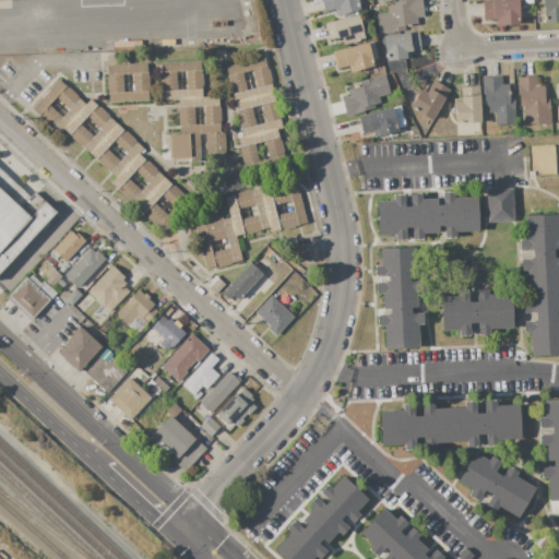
[(321,0),(357,0),(358,2),(357,2),(359,10),(339,15),(337,9),(324,12),(321,0)]
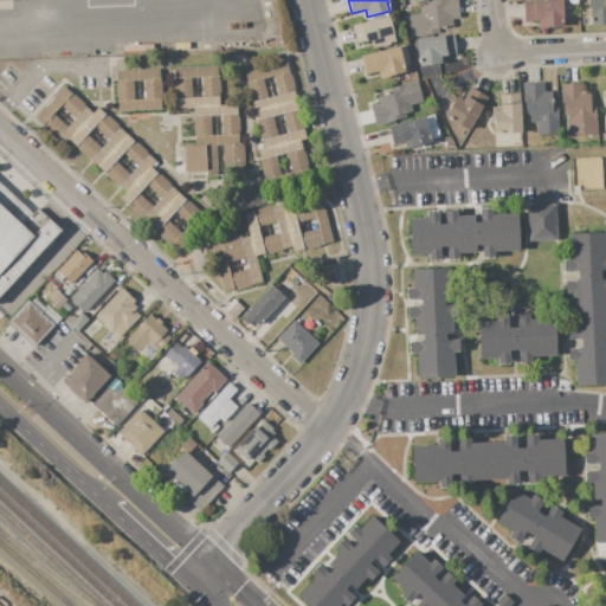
[(457,0),(459,19),(452,19),(452,27),(439,28),(439,33),(421,36),(421,37),(411,37),(408,14),(420,14),(420,7),(425,6),(425,2),(438,1),(438,0),(457,0)]
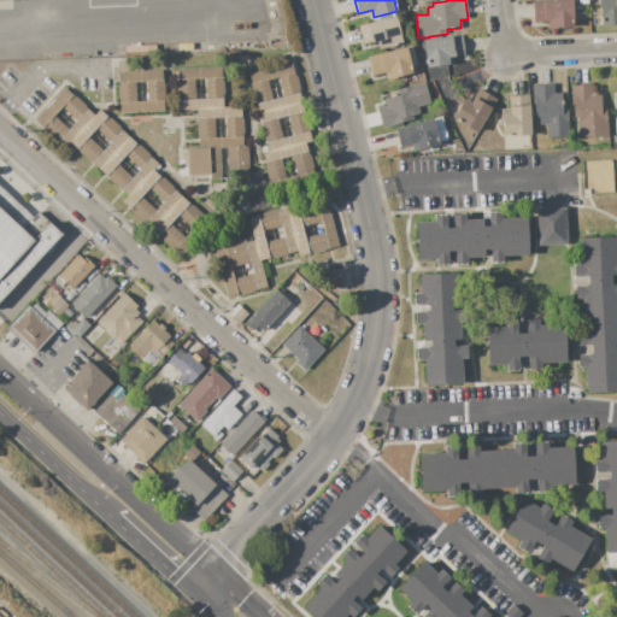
[(533,1),(571,0),(571,19),(589,19),(589,29),(546,30),(546,22),(534,22),(533,1)]
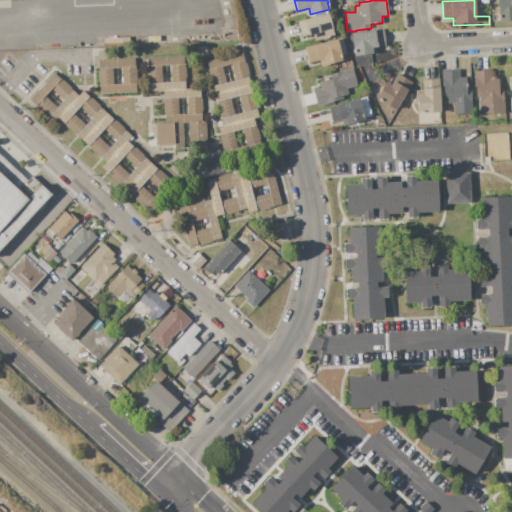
[(497,0),(511,0),(511,20),(498,21),(497,0)]
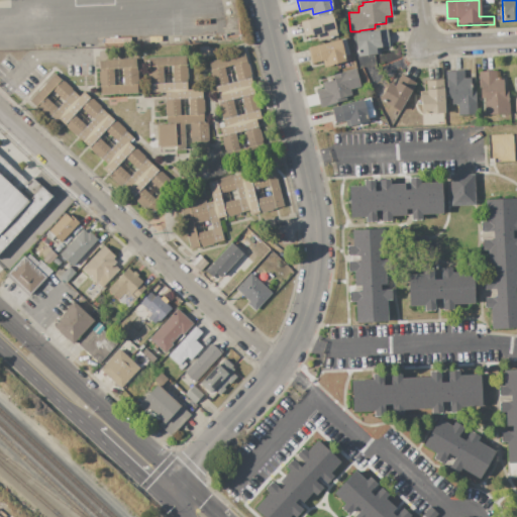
[(301,22),(332,14),(337,35),(318,40),(316,34),(305,37),(301,22)]
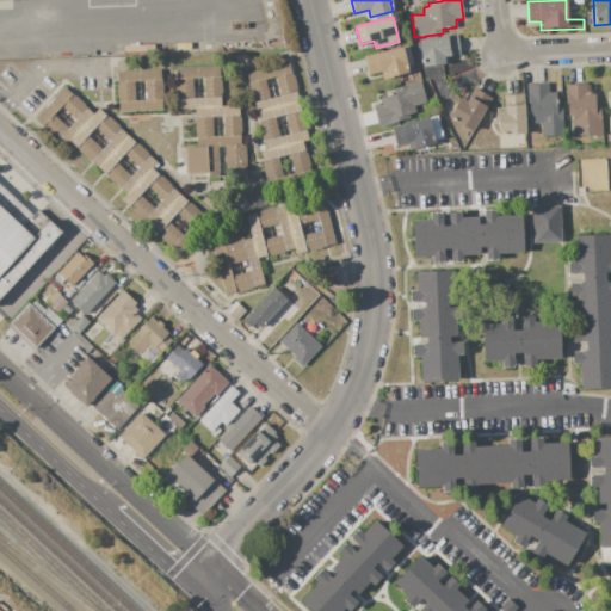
[(419,39),(458,35),(461,55),(448,56),(449,65),(420,67),(418,47),(420,45),(419,39)]
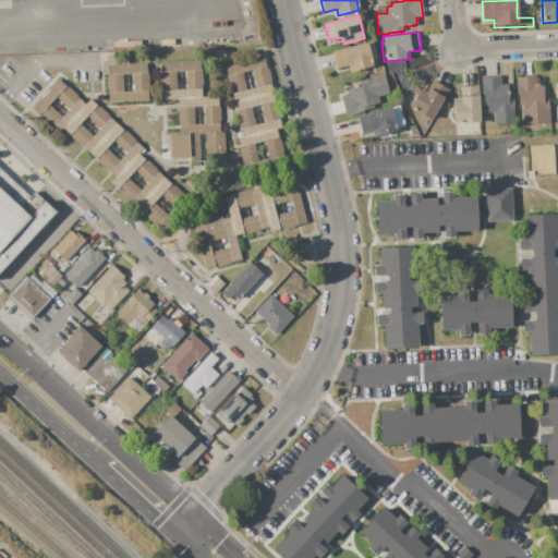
[(367,43),(373,41),(377,59),(372,60),(372,58),(367,43)]
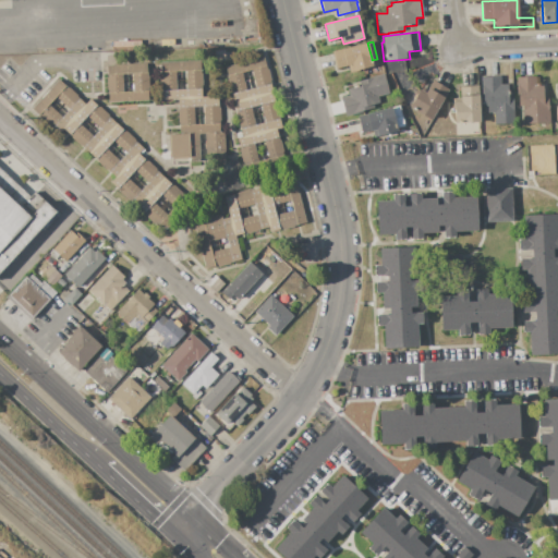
[(332,51),(367,43),(372,58),(370,58),(372,67),(350,73),(348,65),(337,68),(332,51)]
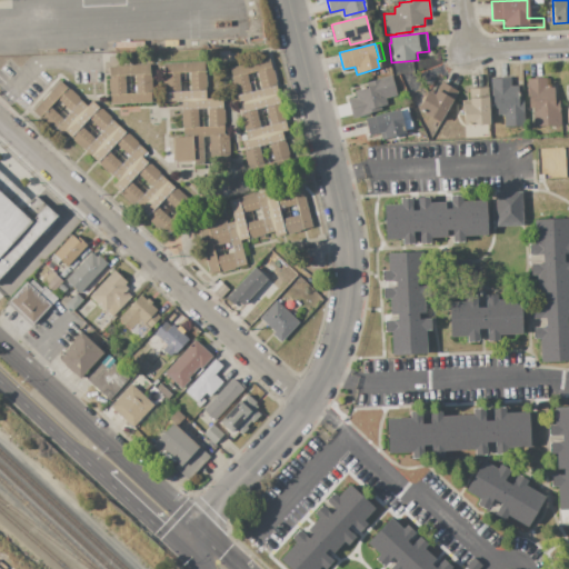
[(269,58),(271,68),(257,71),(246,73),(232,77),(230,67),(269,58)]
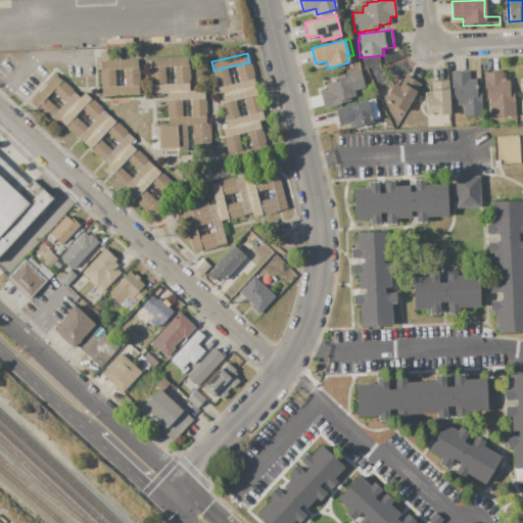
[(187,57),(188,66),(175,66),(163,67),(151,67),(150,58),(187,57)]
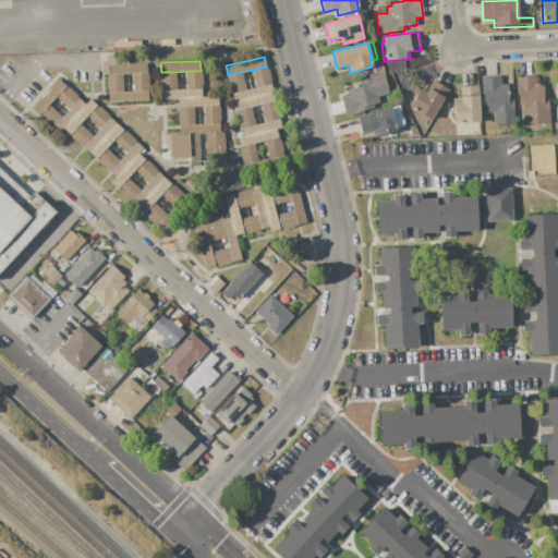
[(146,63),(147,73),(133,73),(121,74),(108,74),(107,64),(146,63)]
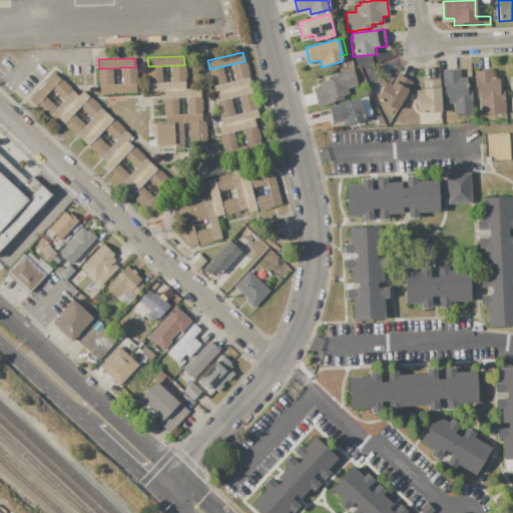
[(231,64),(235,80),(248,77),(248,75),(249,74),(246,63),(245,64),(244,61),(231,64)]
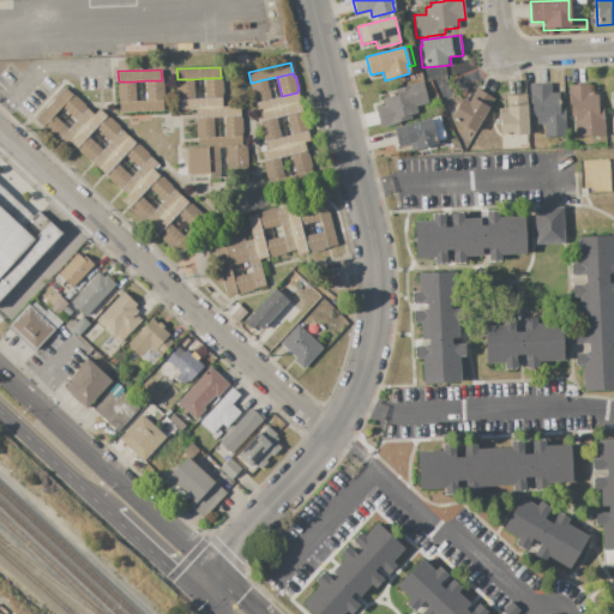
[(205,78),(206,98),(222,98),(222,95),(223,95),(222,82),(221,82),(221,78),(205,78)]
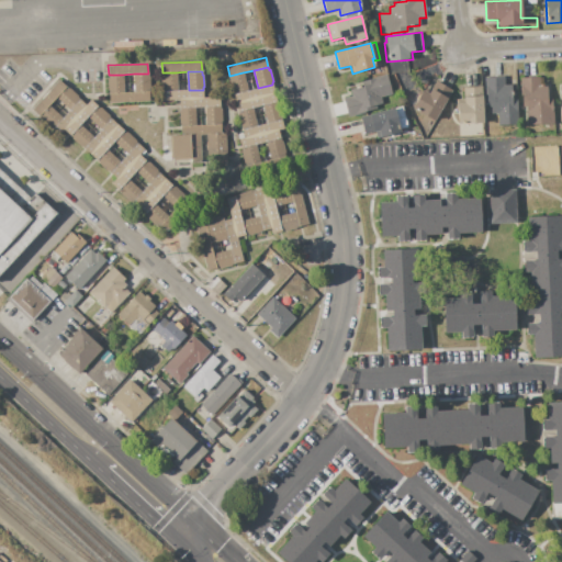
[(176,72),(163,72),(161,76),(160,82),(161,88),(164,91),(177,91),(176,72)]
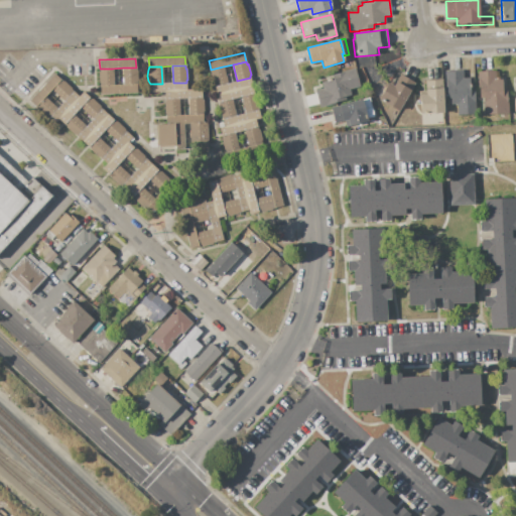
[(223,67),(211,70),(211,73),(211,80),(213,84),(215,87),(227,84),(223,67)]
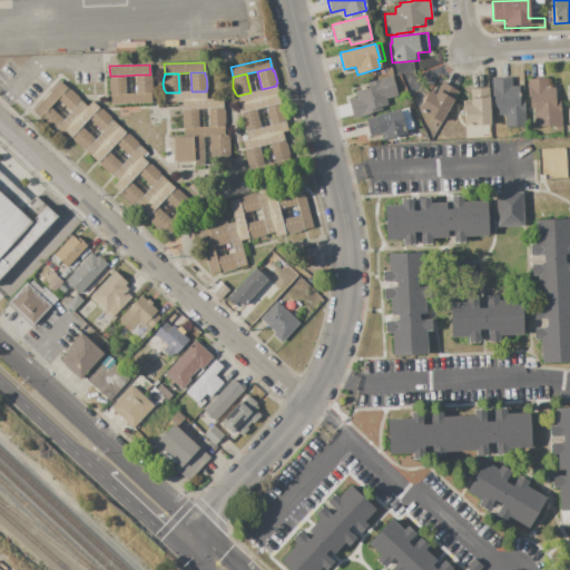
[(136,75),(137,94),(151,94),(151,90),(153,90),(151,78),(150,78),(150,75),(136,75)]
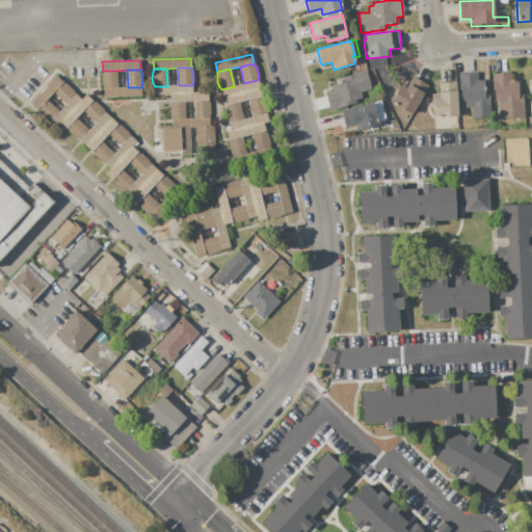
[(115,71),(103,71),(102,74),(101,80),(102,85),(104,88),(116,88),(115,71)]
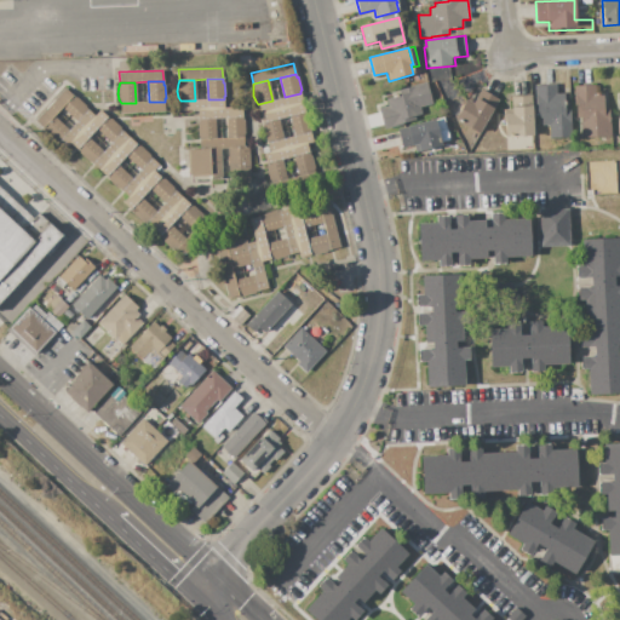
[(384,130),(379,108),(388,105),(386,98),(402,95),(401,89),(414,86),(413,85),(428,82),(432,104),(420,108),(422,114),(414,116),(415,120),(403,124),(403,125),(384,130)]
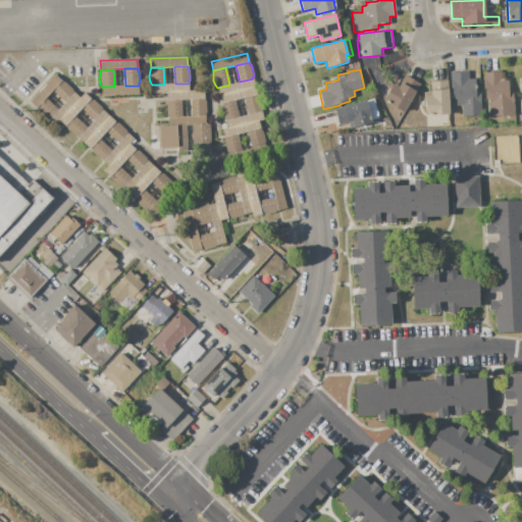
[(483,72),(501,70),(502,79),(508,79),(508,91),(513,90),(515,115),(489,116),(488,100),(485,100),(483,72)]
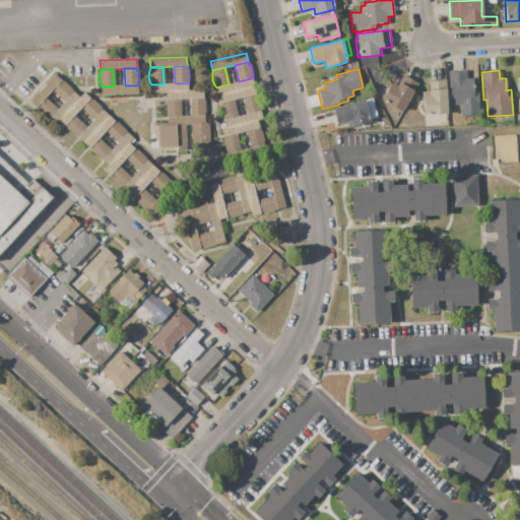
[(448,72),(466,71),(467,78),(473,78),(473,90),(478,89),(479,116),(461,117),(460,105),(454,106),(454,100),(451,100),(450,81),(448,81),(448,72)]
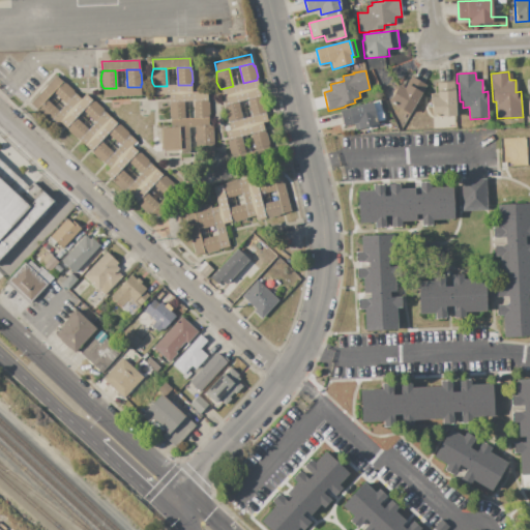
[(56,76),(62,82),(54,92),(46,99),(37,109),(30,102),(56,76)]
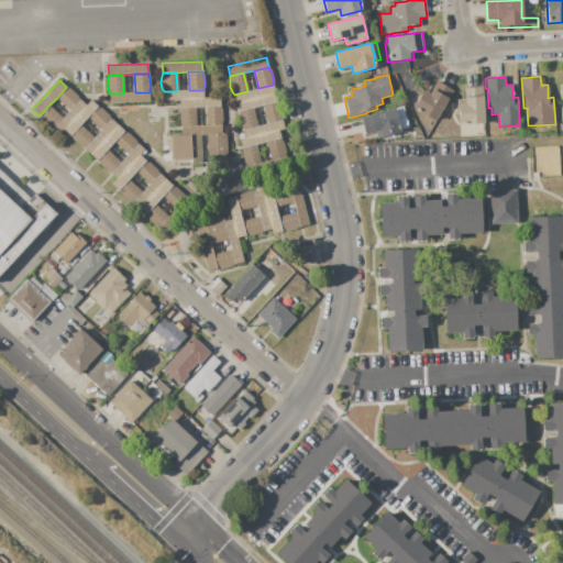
[(434,122),(412,109),(423,89),(429,92),(437,81),(453,90),(434,122)]
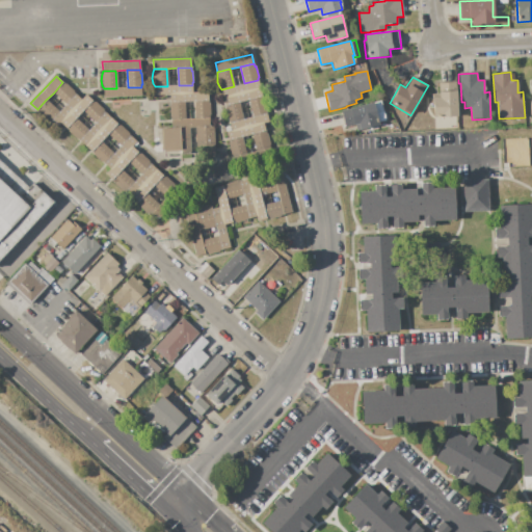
[(244,83),(258,80),(260,89),(222,98),(220,89),(221,89),(234,86),(244,83)]
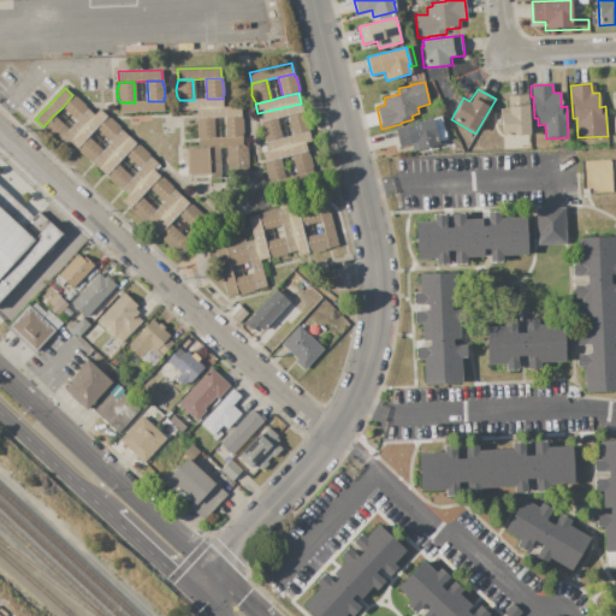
[(527,94),(531,148),(503,150),(502,120),(501,120),(499,108),(509,108),(508,96),(527,94)]
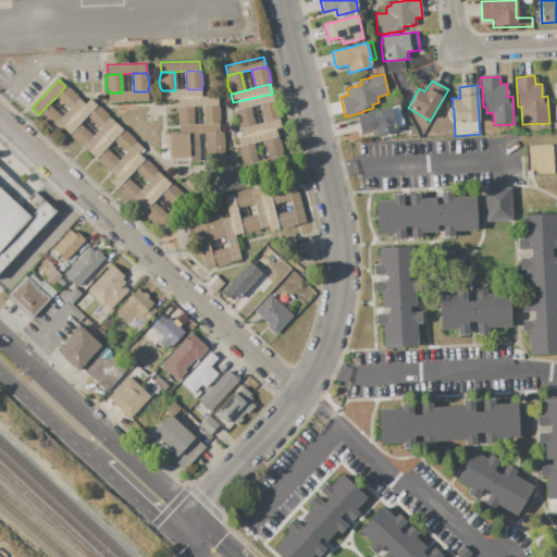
[(57,97),(70,109),(79,98),(77,96),(69,87),(69,88),(66,86),(65,86),(57,97)]
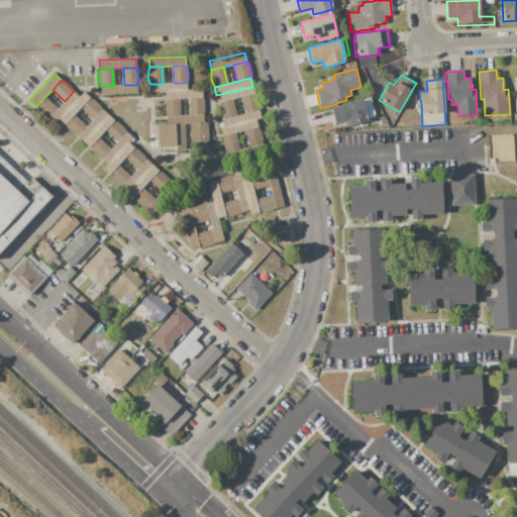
[(174,83),(187,83),(187,90),(165,91),(165,92),(149,93),(149,84),(150,84),(163,84),(174,83)]
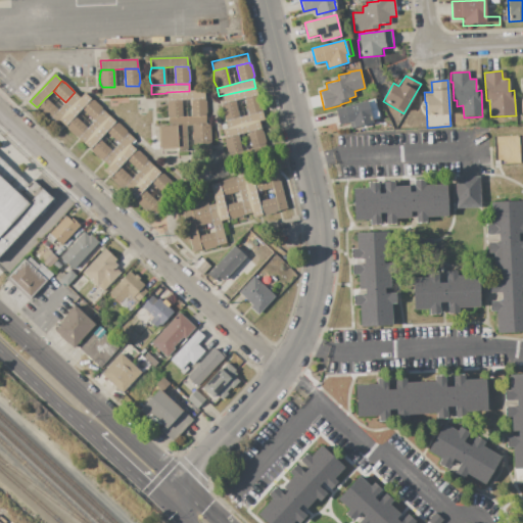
[(126,86),(139,86),(139,94),(125,95),(101,96),(101,87),(102,87),(114,87),(126,86)]
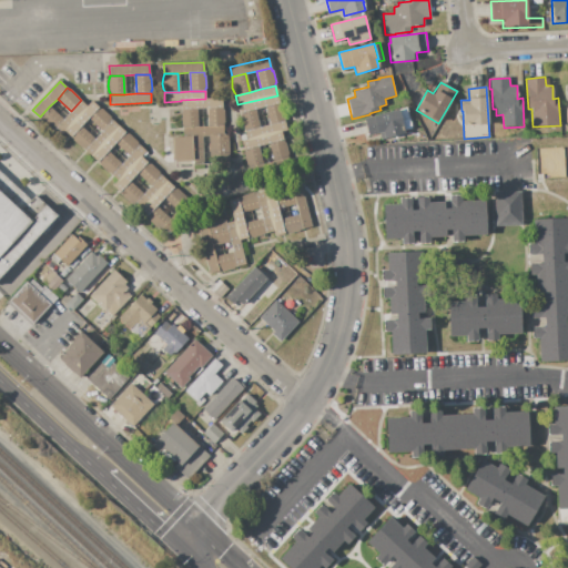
[(277,95),(237,104),(240,113),(255,109),(265,107),(280,103),(277,95)]
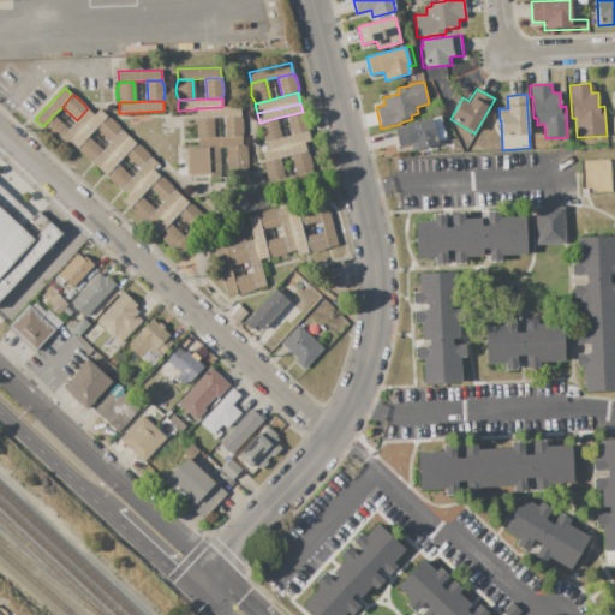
[(240,107),(240,117),(225,117),(213,118),(196,118),(196,109),(196,108),(222,107),(240,107)]
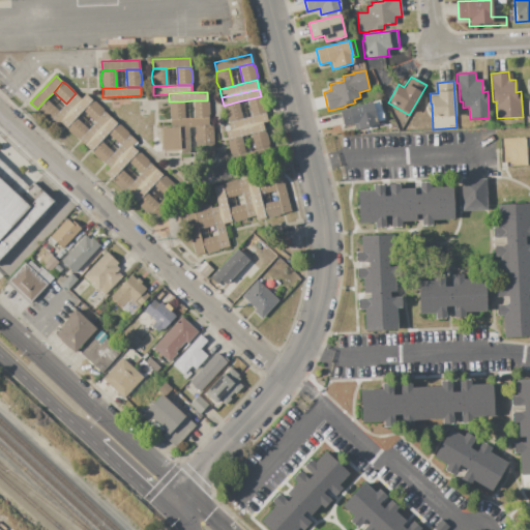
[(66,104),(76,93),(81,98),(82,99),(60,122),(56,127),(49,121),(50,121),(59,112),(66,104)]
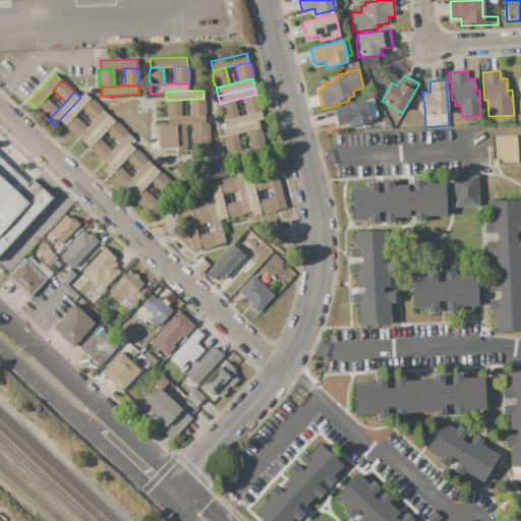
[(84,92),(91,99),(81,108),(74,116),(65,125),(59,120),(80,98),(79,97),(84,92)]
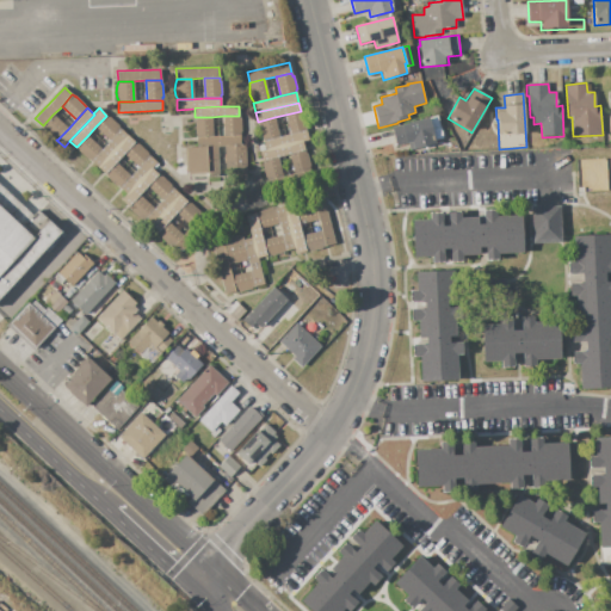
[(285,115),(301,111),(307,130),(290,134),(285,115)]
